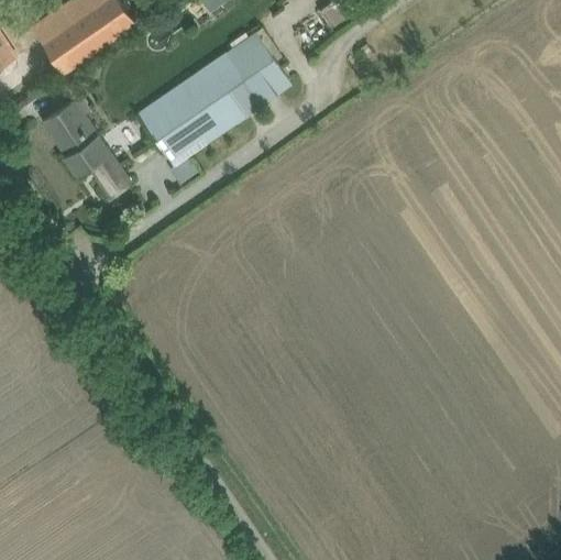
[(63,0),(28,26),(67,79),(134,30),(111,0),(63,0)]
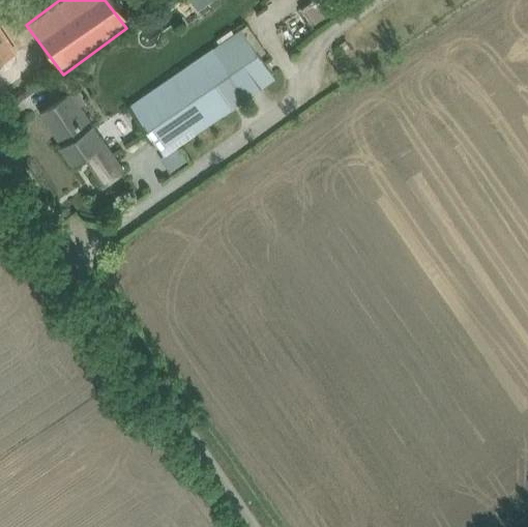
[(186,0),(194,10),(207,0),(186,0)]
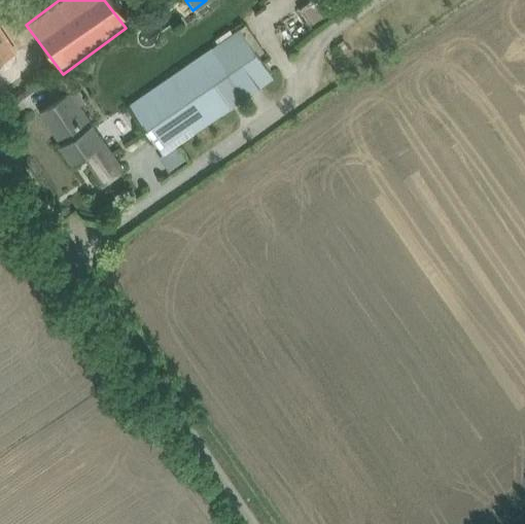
[(317,0),(289,0),(283,4),(294,20),(319,2),(317,0)]
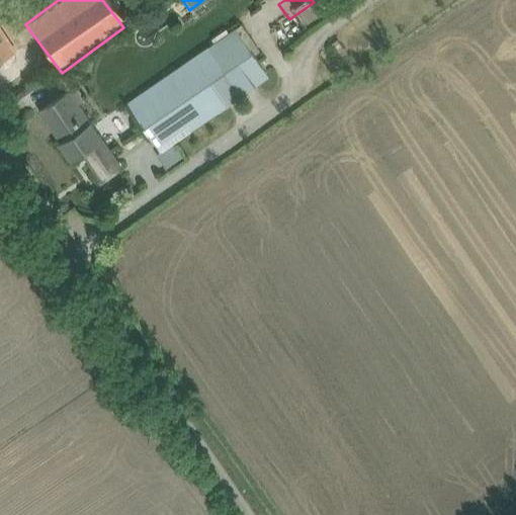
[(269,78),(233,28),(124,105),(160,155),(269,78)]
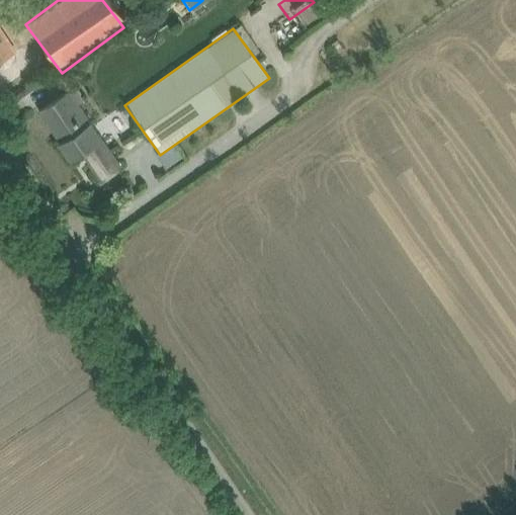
[(72,90),(37,112),(72,164),(106,142),(72,90)]
